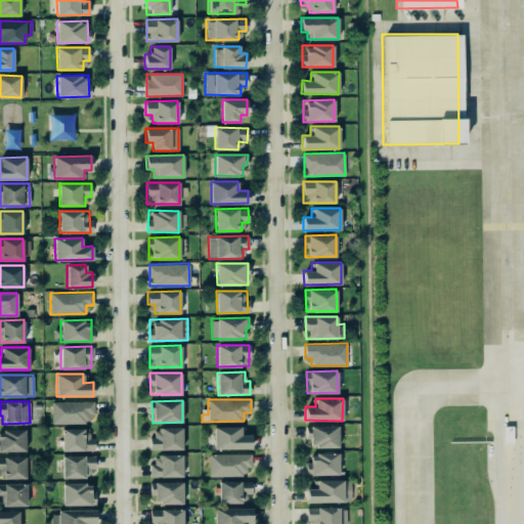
[(52,423),(87,424),(87,415),(94,415),(94,401),(52,401),(52,423)]
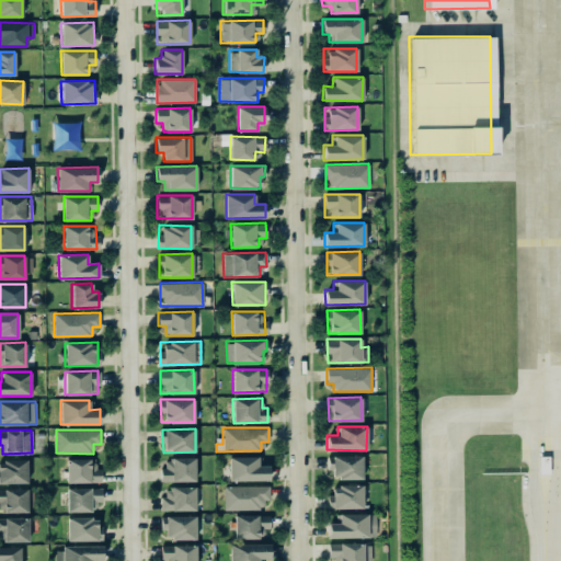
[(362,479),(362,455),(329,456),(330,479),(362,479)]
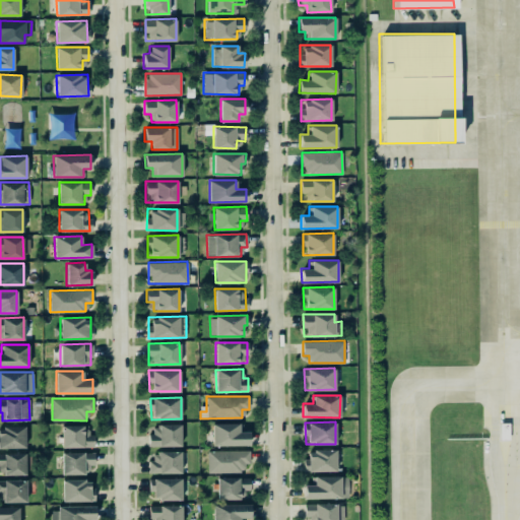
[(148,446),(180,446),(180,424),(154,425),(154,434),(148,434),(148,446)]
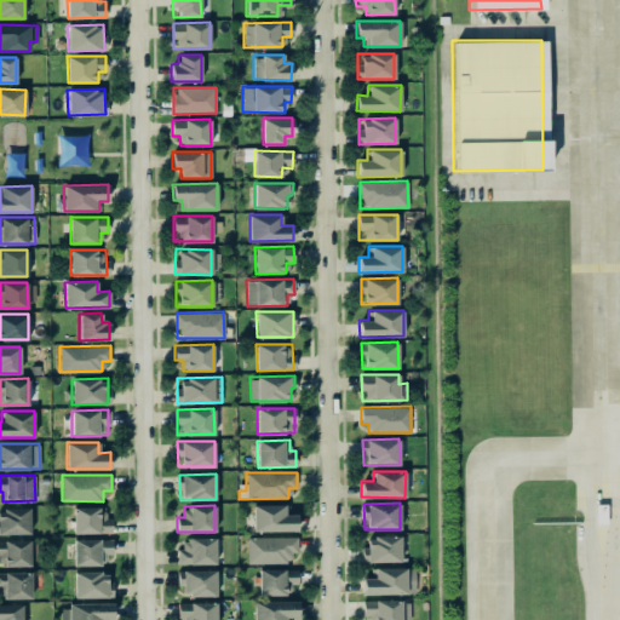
[(253,532),(297,532),(297,514),(285,515),(285,505),(253,505),(253,532)]
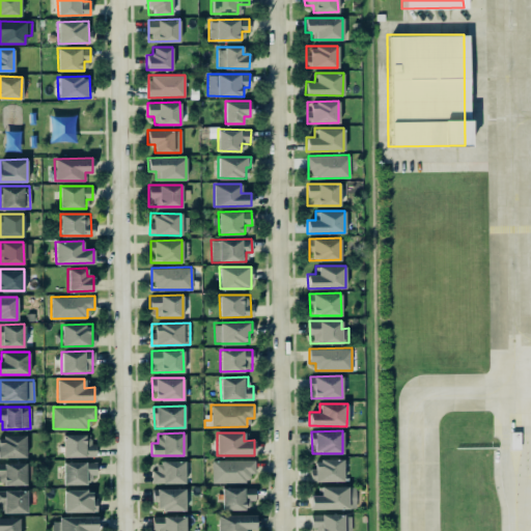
[(62,456),(95,456),(95,443),(88,443),(88,435),(63,434),(62,456)]
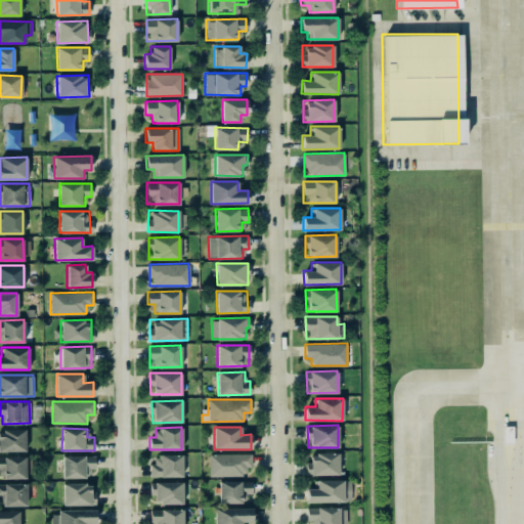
[(0,451),(26,451),(25,429),(0,429),(0,451)]
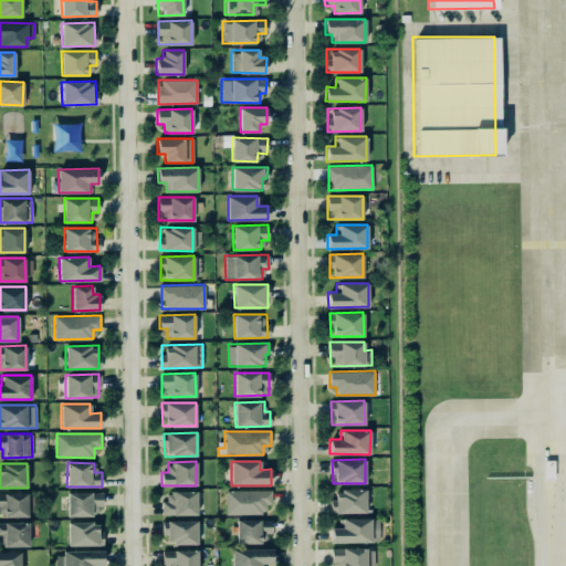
[(226,514),(264,514),(264,504),(272,504),(271,490),(226,490),(226,514)]
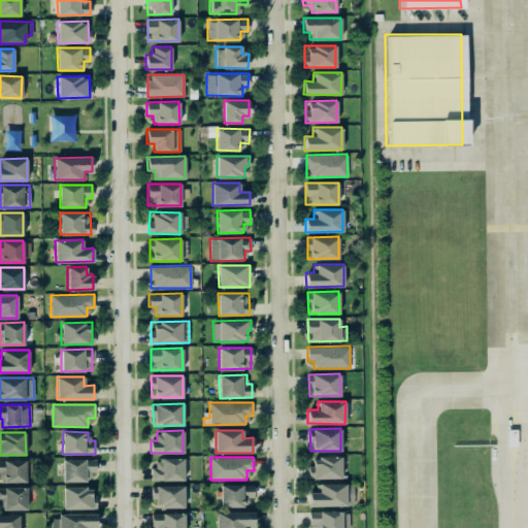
[(341,477),(340,457),(309,457),(310,479),(341,477)]
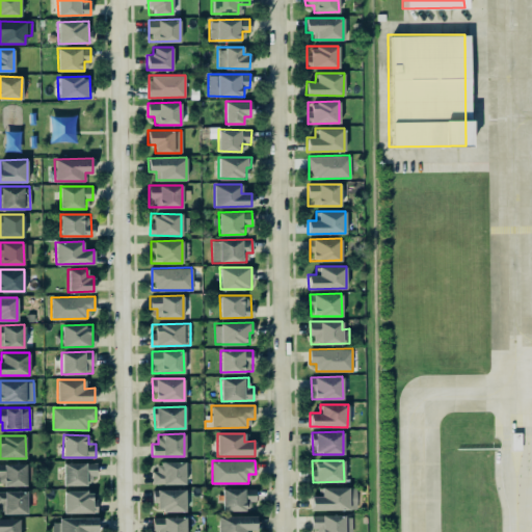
[(185,483),(185,461),(153,462),(154,484),(185,483)]
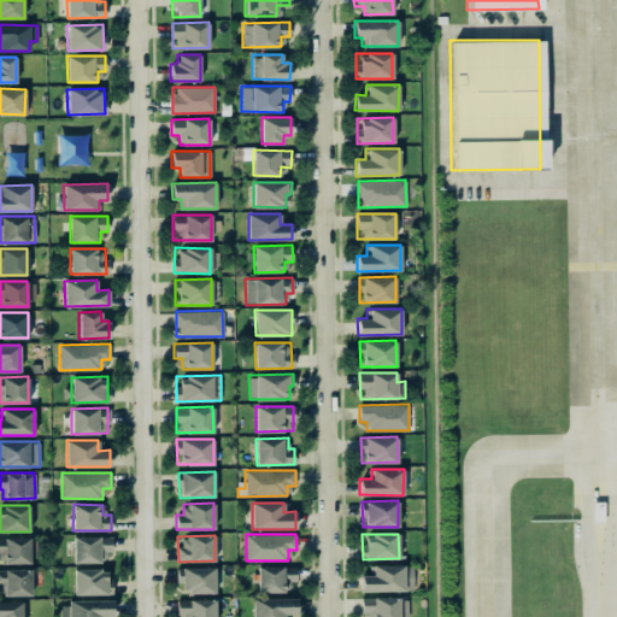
[(104,562),(104,552),(112,552),(112,536),(72,536),(72,563),(104,562)]
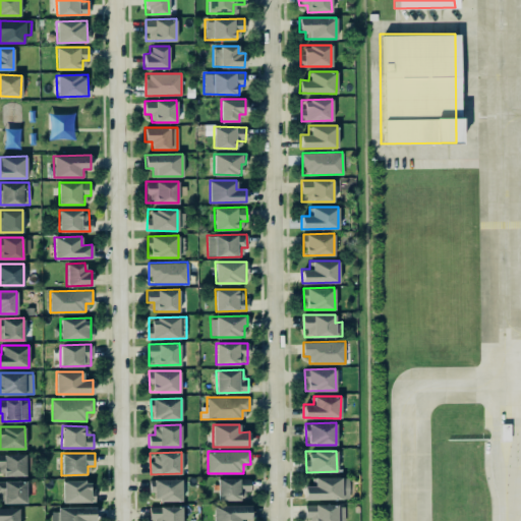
[(0,474),(25,474),(24,454),(0,454),(0,474)]
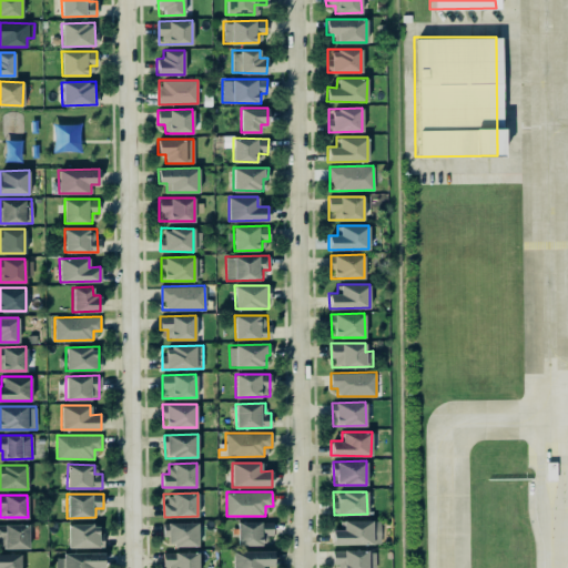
[(332,545),(381,544),(379,519),(341,520),(341,529),(332,529),(332,545)]
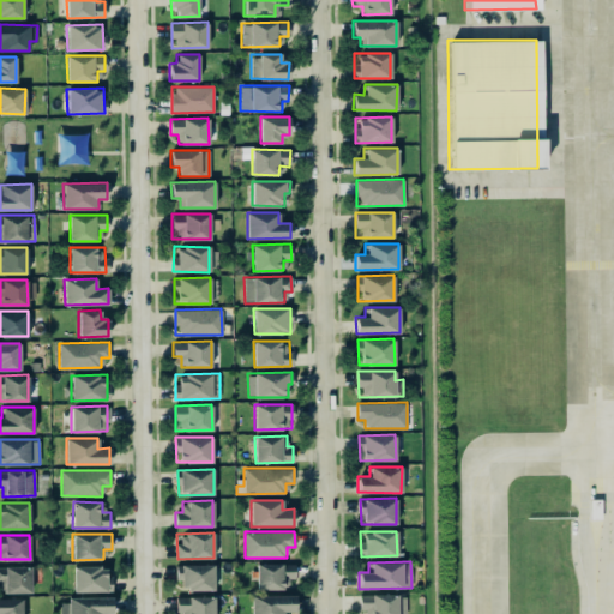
[(257,589),(287,589),(286,578),(294,578),(294,563),(257,564),(257,589)]
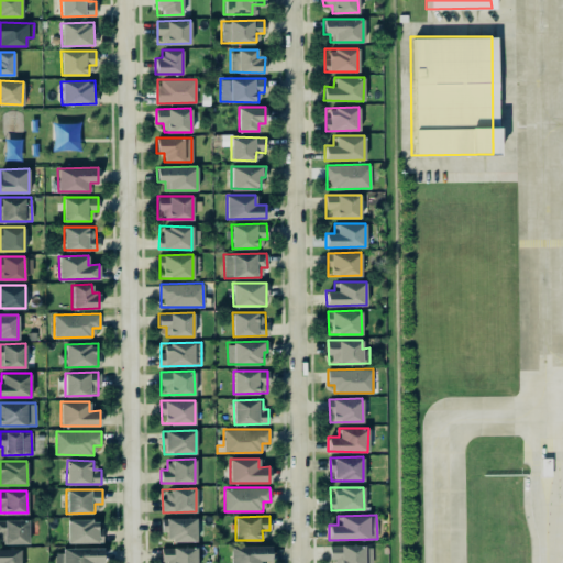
[(196,517),(163,517),(163,540),(196,540),(196,517)]
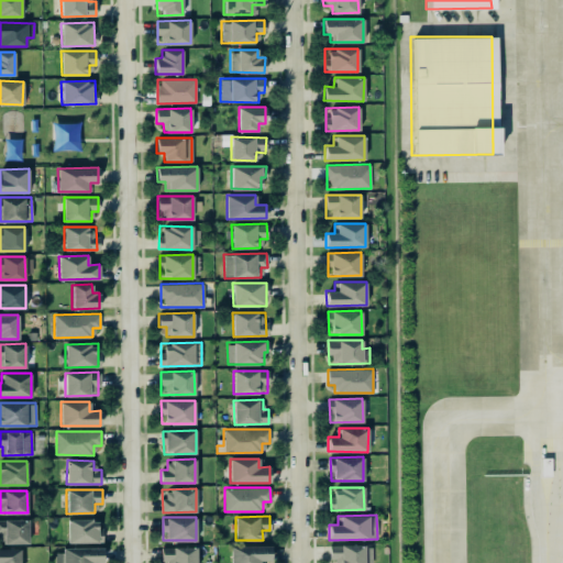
[(66,519),(67,542),(101,542),(101,518),(66,519)]
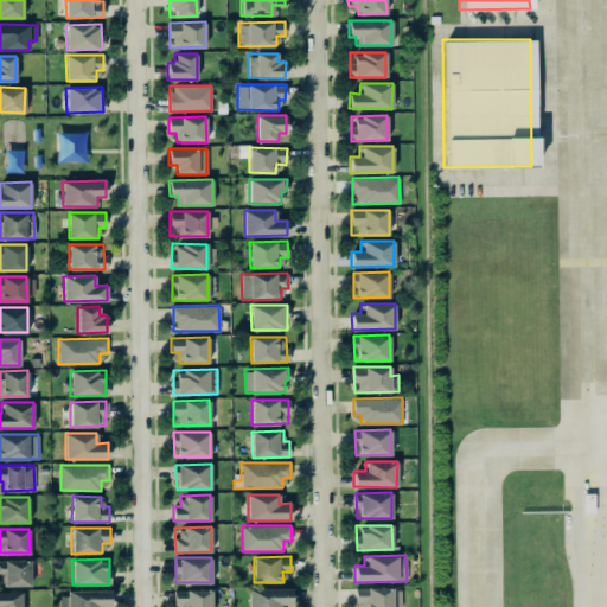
[(30,560),(0,560),(0,586),(30,586),(30,560)]
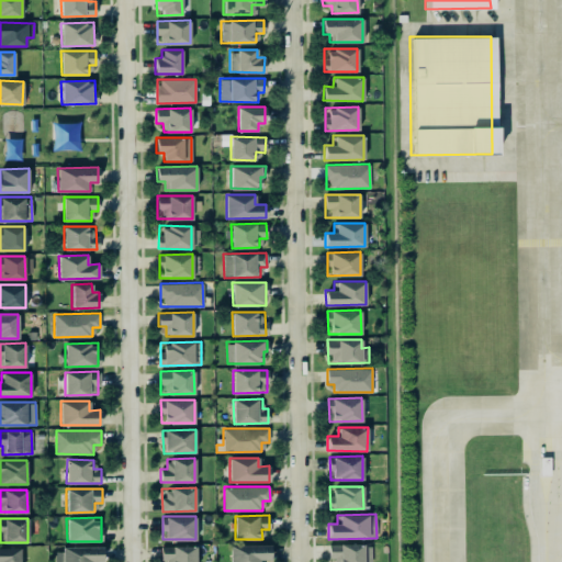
[(371,561),(371,544),(328,543),(328,559),(336,559),(336,561),(371,561)]
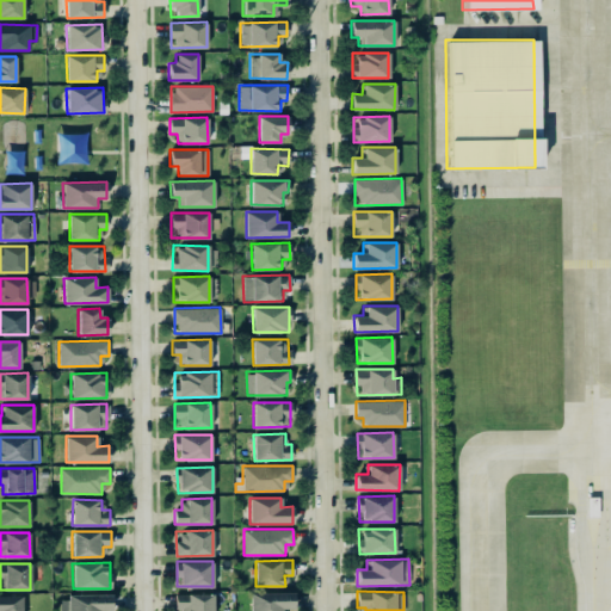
[(250,610),(282,610),(282,608),(294,609),(294,592),(250,592),(250,610)]
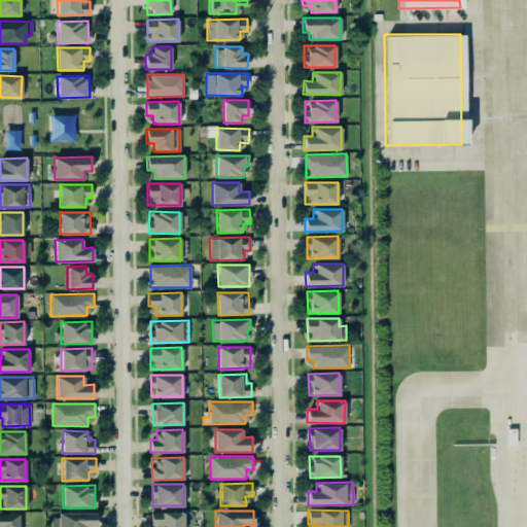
[(183,526),(183,512),(150,512),(151,526),(157,526),(183,526)]
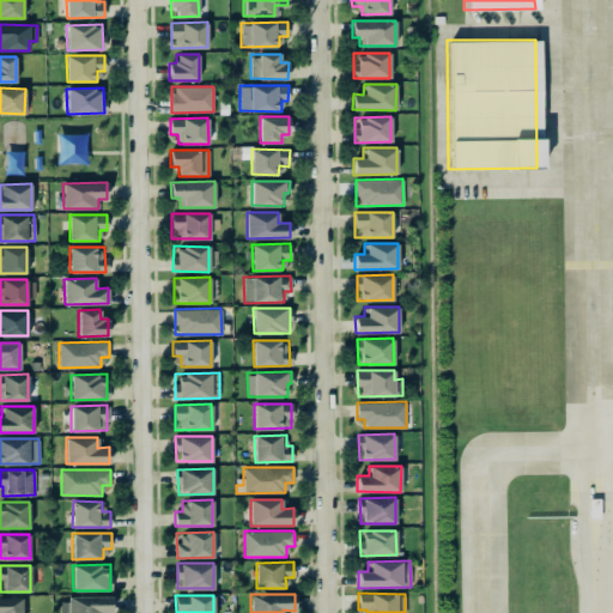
[(111,596),(60,598),(60,612),(99,612),(111,612),(111,596)]
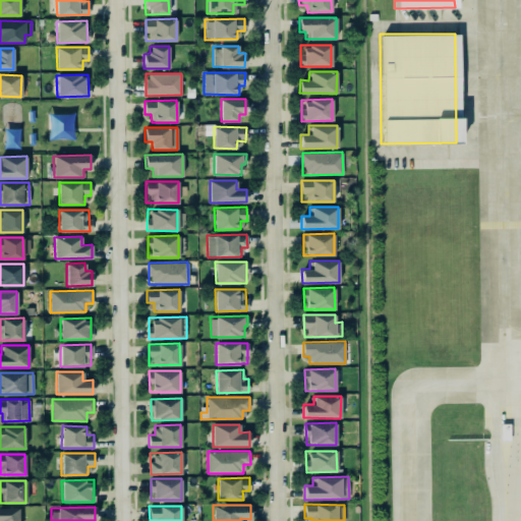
[(18,520),(18,508),(0,508),(0,520),(18,520)]
